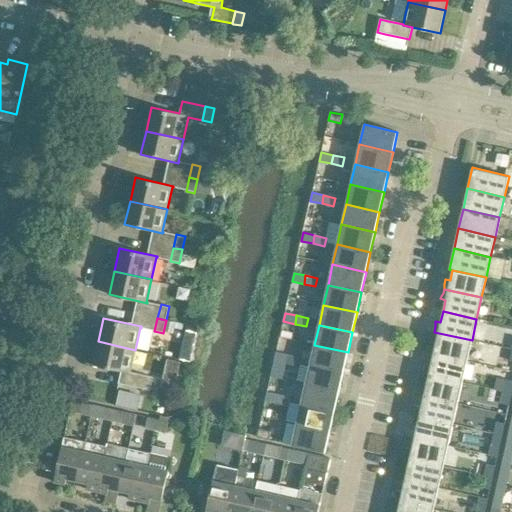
[(467,361),(472,340),(434,332),(433,334),(432,338),(430,341),(436,342),(433,354),(467,361)]
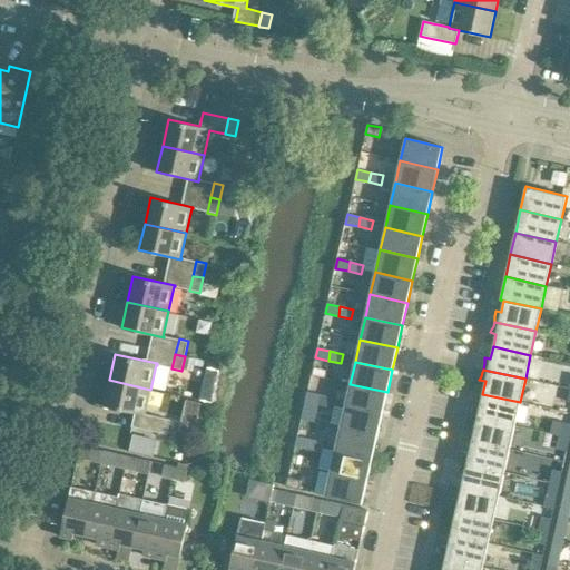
[(145,414),(150,390),(109,380),(104,406),(146,415),(146,414),(145,414)]
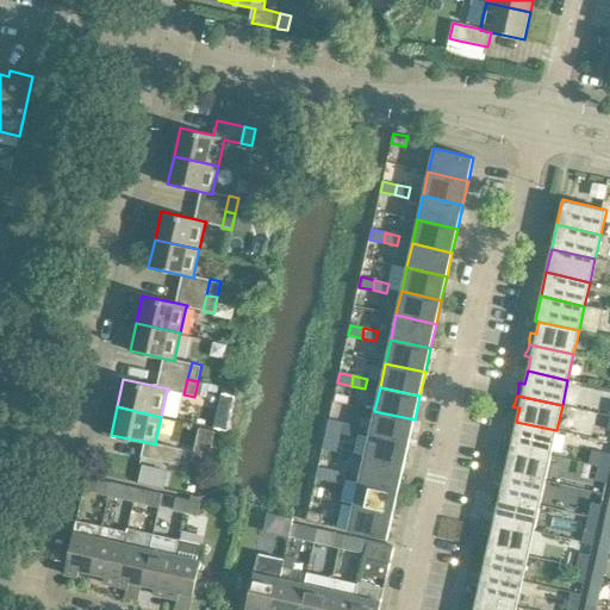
[(409,443),(415,419),(374,411),(369,435),(409,443)]
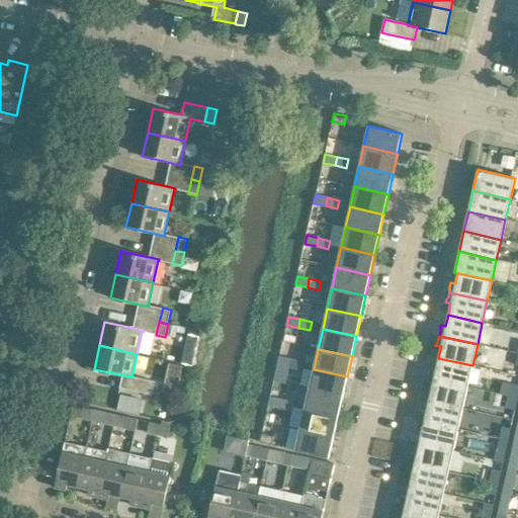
[(277,365),(289,368),(290,359),(279,357),(277,365)]
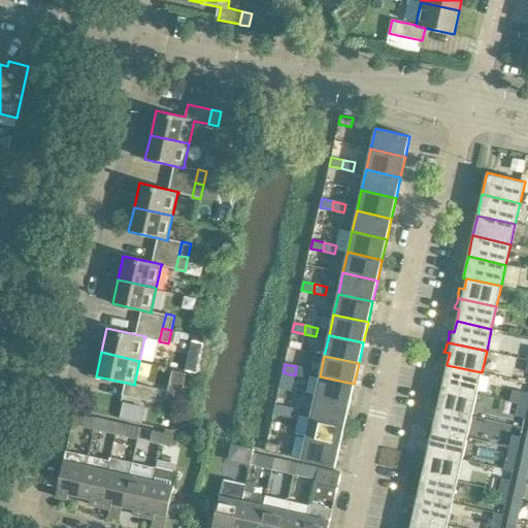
[(438,381),(438,386),(476,394),(482,372),(447,365),(444,376),(438,374),(438,381)]
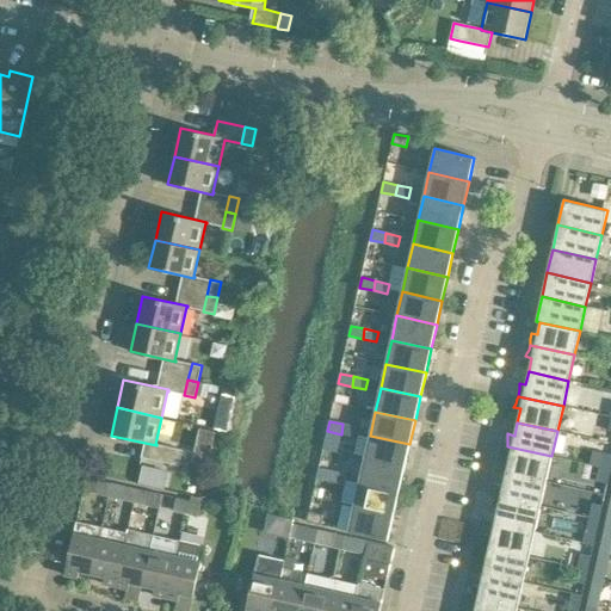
[(357,427),(343,424),(341,434),(355,437),(357,427)]
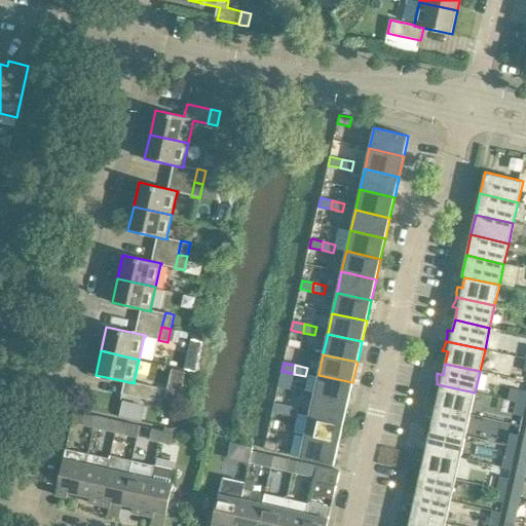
[(318,375),(313,396),(348,403),(352,382),(318,375)]
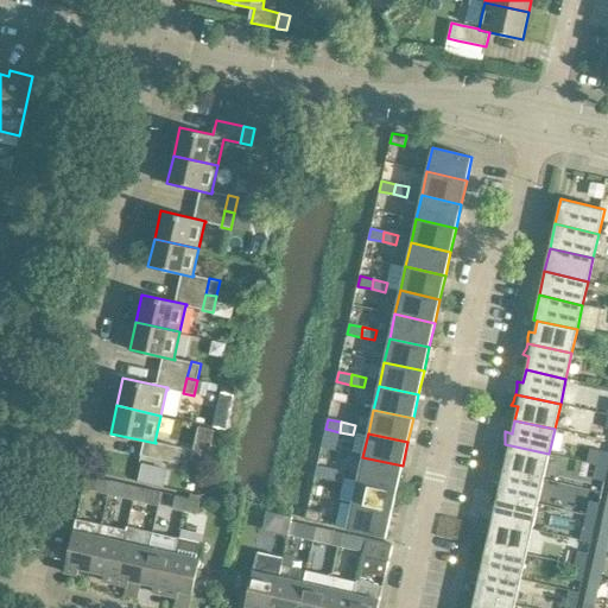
[(172,444),(169,461),(178,463),(182,447),(172,444)]
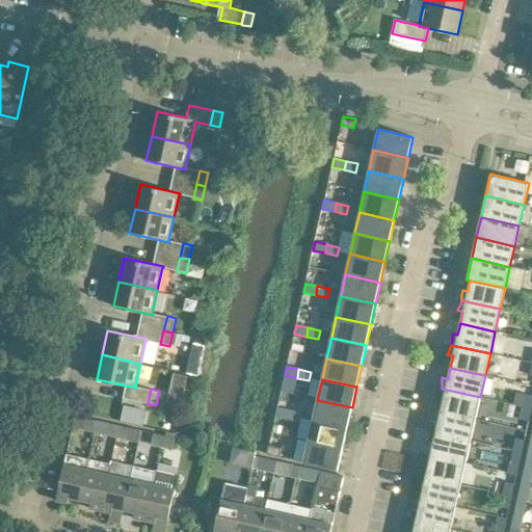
[(475,419),(480,397),(442,389),(441,391),(440,395),(437,398),(443,399),(441,410),(475,419)]
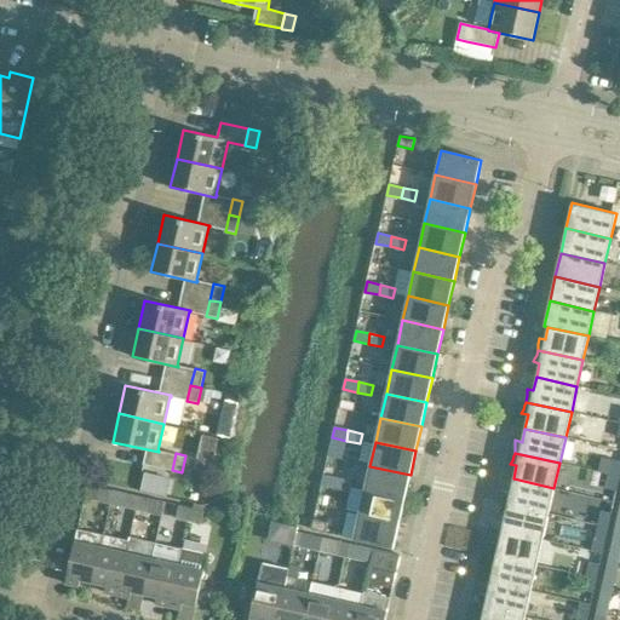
[(619,460),(613,460),(609,474),(619,476),(619,472),(619,460)]
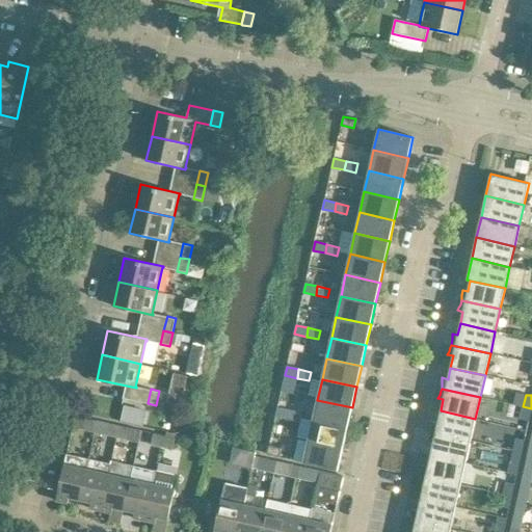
[(347,429),(352,407),(317,400),(313,421),(347,429)]
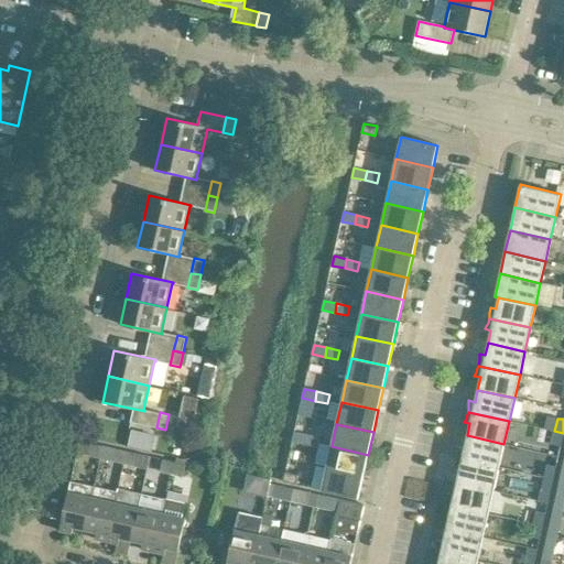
[(551,444),(561,446),(563,433),(554,431),(551,444)]
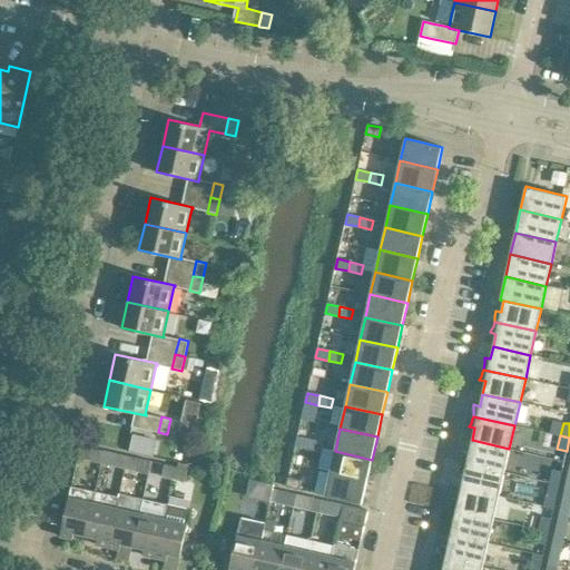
[(295,446),(307,450),(310,441),(297,438),(295,446)]
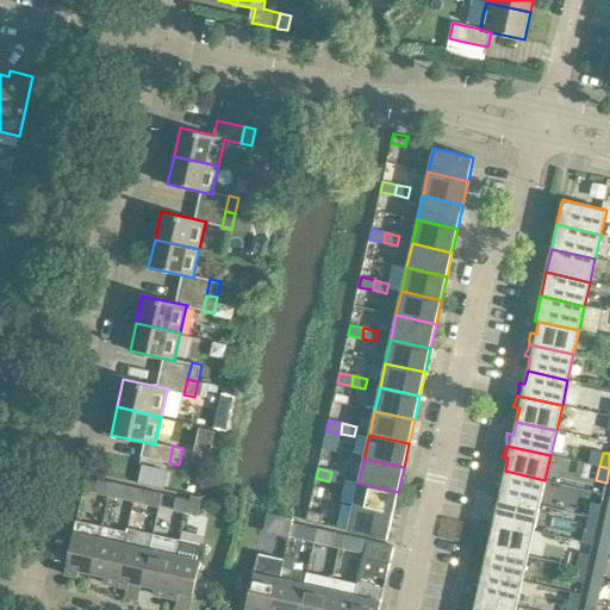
[(496,489),(495,495),(540,505),(545,480),(505,471),(502,485),(496,483),(496,489)]
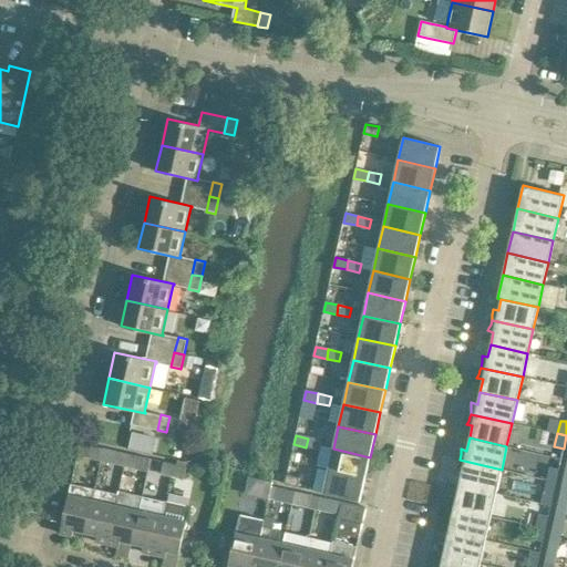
[(321,441),(308,439),(306,447),(319,451),(321,441)]
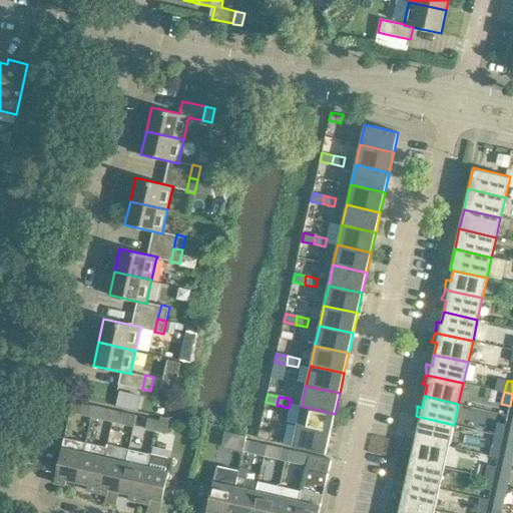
[(72,401),(70,412),(79,414),(82,403),(72,401)]
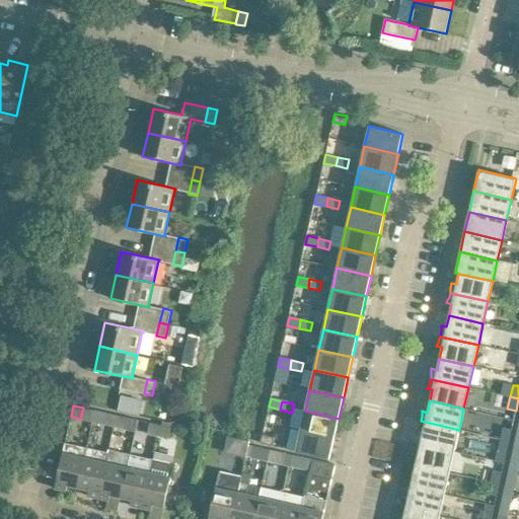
[(305,411),(300,431),(335,439),(339,419),(305,411)]
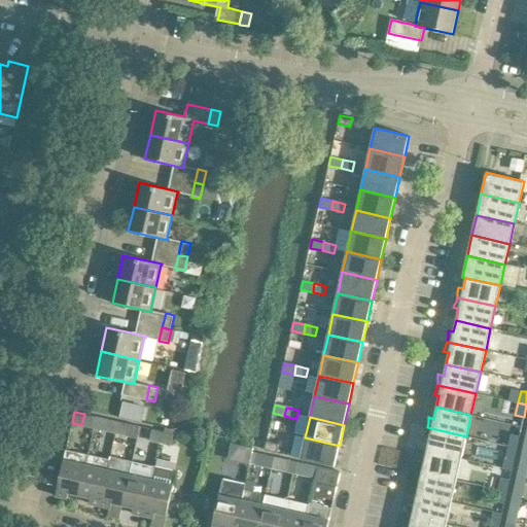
[(106,431),(116,433),(118,422),(109,419),(106,431)]
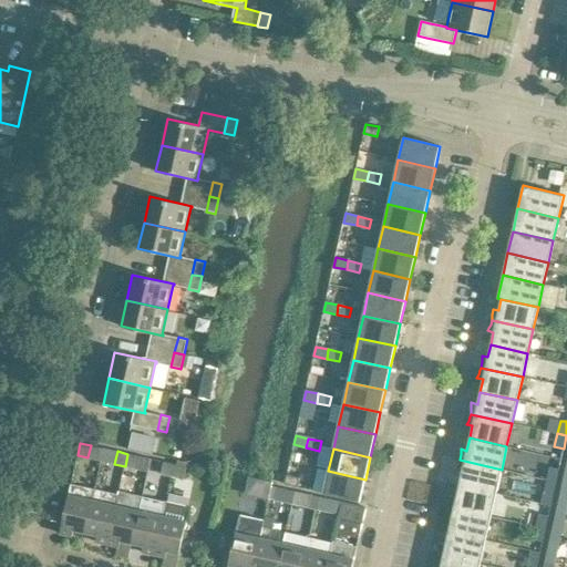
[(151,459),(127,454),(125,466),(148,472),(151,459)]
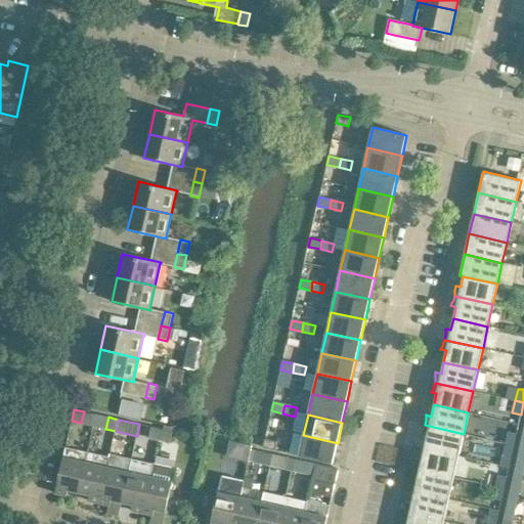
[(459,455),(464,434),(425,425),(424,428),(423,432),(421,435),(427,437),(425,447),(459,455)]
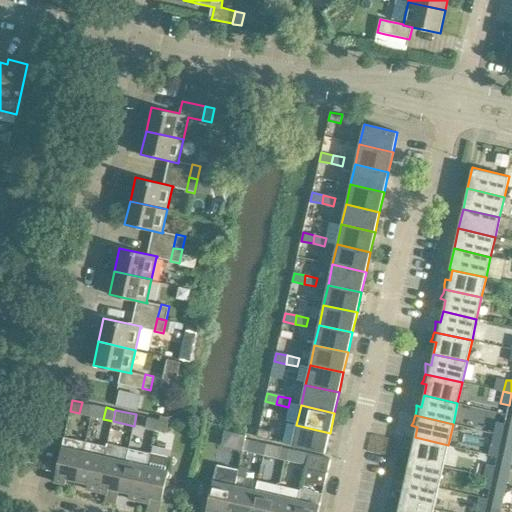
[(157,419),(147,417),(144,428),(155,430),(157,419)]
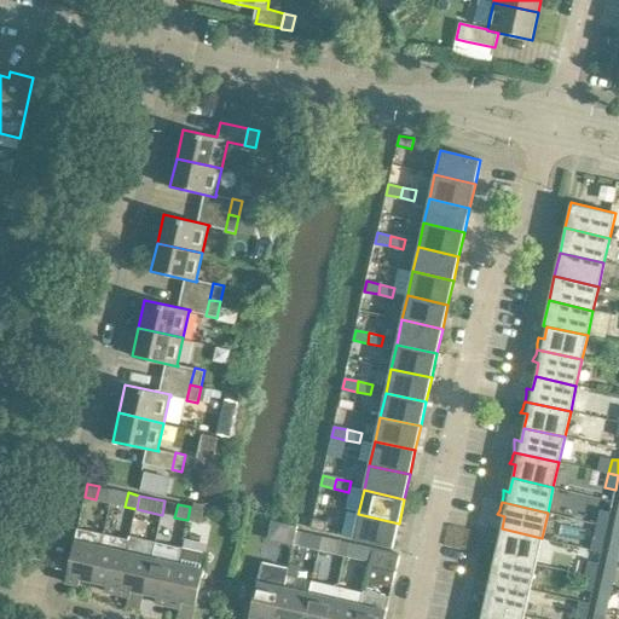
[(203,509),(190,507),(187,520),(201,524),(203,509)]
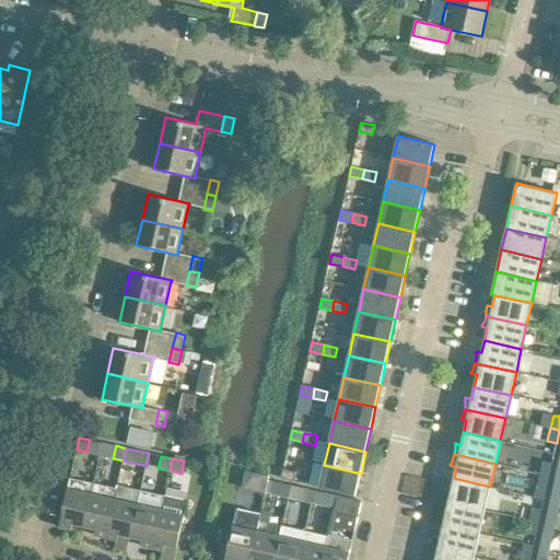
[(543,461),(540,474),(549,476),(552,463),(543,461)]
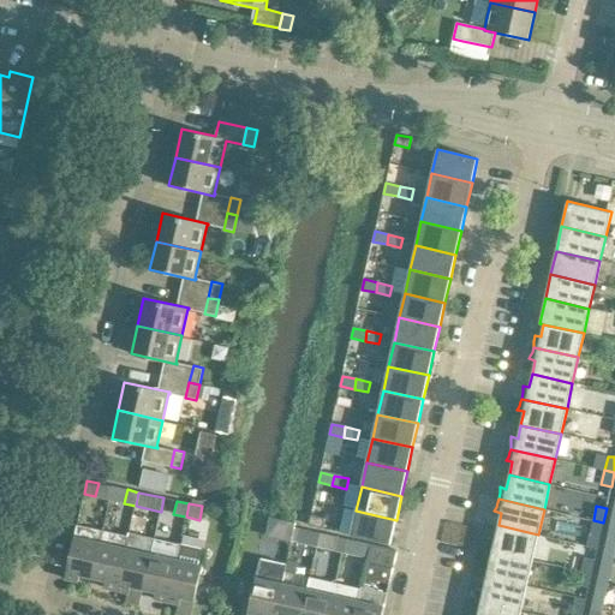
[(390,544),(396,520),(356,511),(350,535),(390,544)]
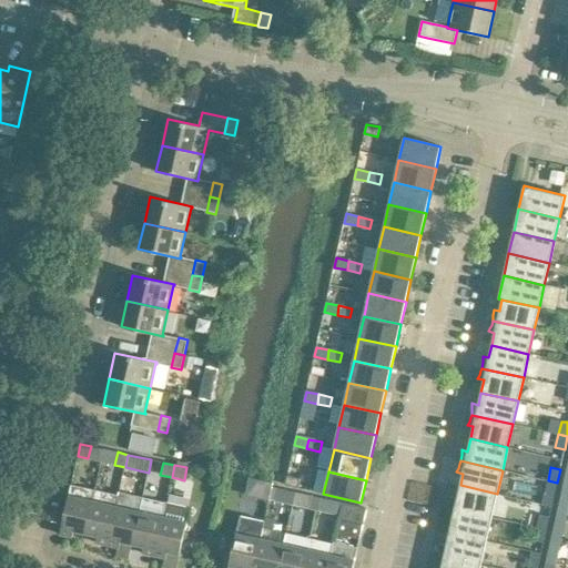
[(285,485),(298,488),(301,479),(287,476),(285,485)]
